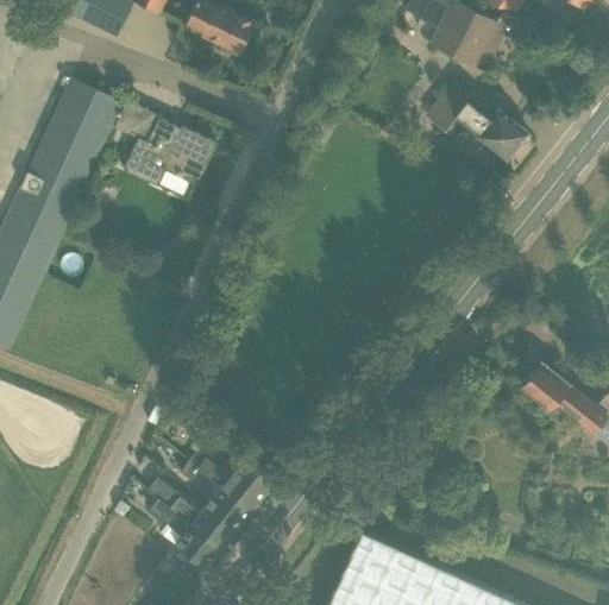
[(71,0),(67,13),(118,38),(135,4),(159,14),(164,0),(71,0)]
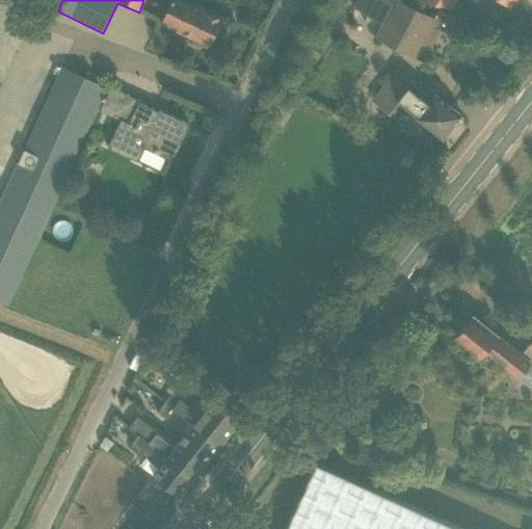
[(211,47),(223,20),(190,4),(188,6),(175,0),(173,0),(164,20),(179,27),(178,30),(211,47)]
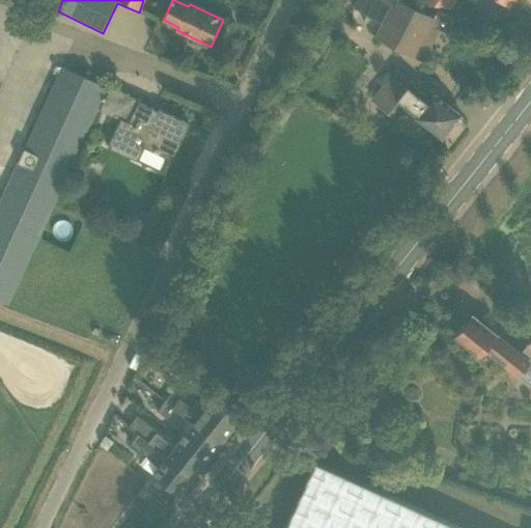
[(397,0),(369,0),(362,15),(382,24),(373,37),(423,63),(439,32),(452,39),(458,27),(436,16),(435,19),(397,0)]
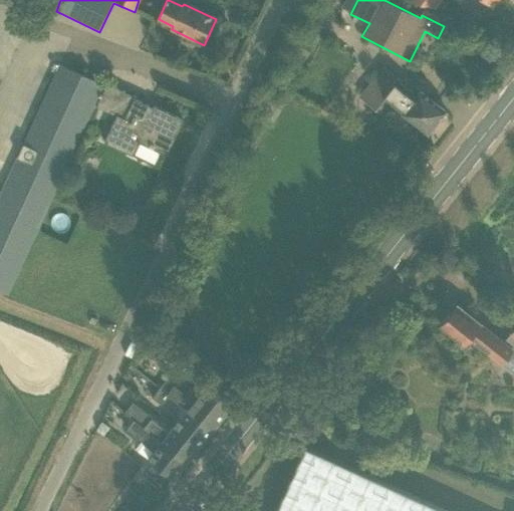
[(499,0),(407,0),(435,10),(442,0),(461,0),(462,1),(462,0),(482,0),(493,9),(499,0)]
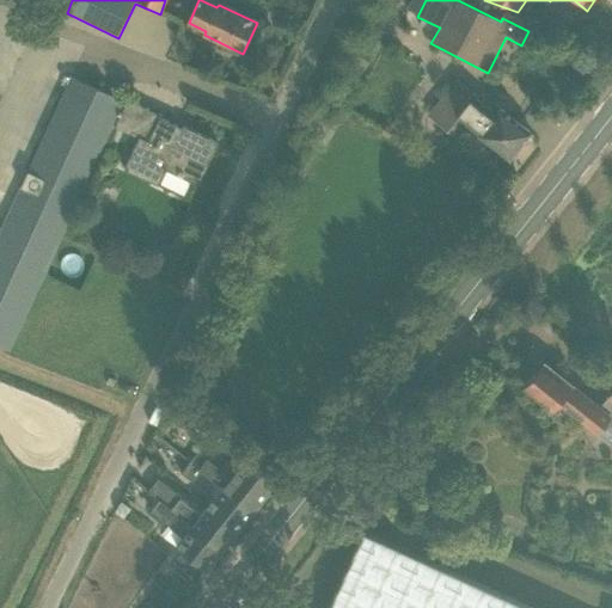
[(531,135),(526,131),(501,111),(496,117),(471,97),(473,94),(456,80),(427,117),(453,137),(463,124),(509,161),(531,135)]
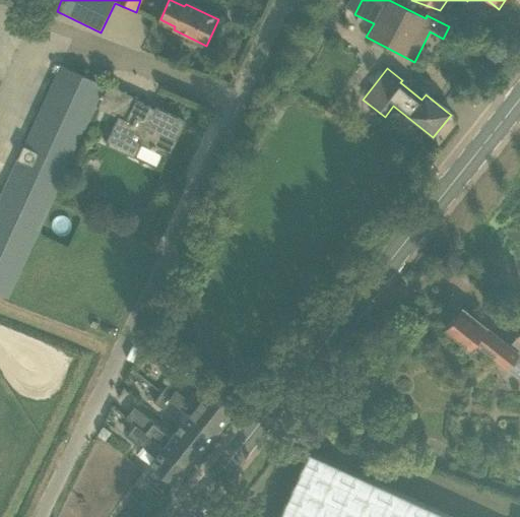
[(52,204),(105,88),(60,69),(0,200),(0,296),(8,300),(52,204)]
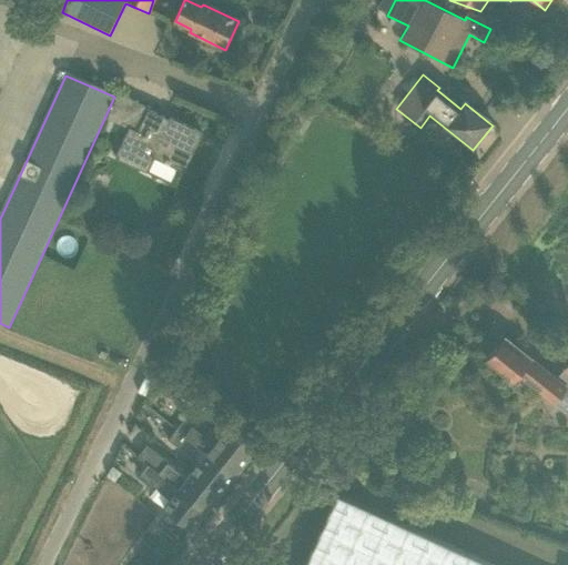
[(107,119),(123,128),(129,130),(115,158),(145,172),(153,157),(184,171),(202,135),(170,119),(169,121),(149,112),(150,110),(118,94),(107,119)]
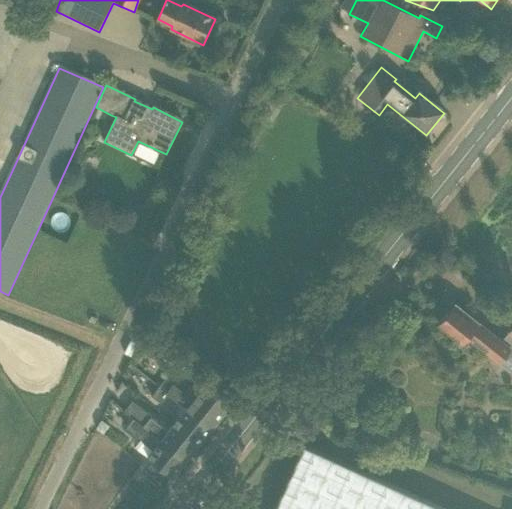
[(511,329),(502,342),(455,305),(439,326),(463,346),(468,340),(501,366),(511,373),(511,372),(511,329)]
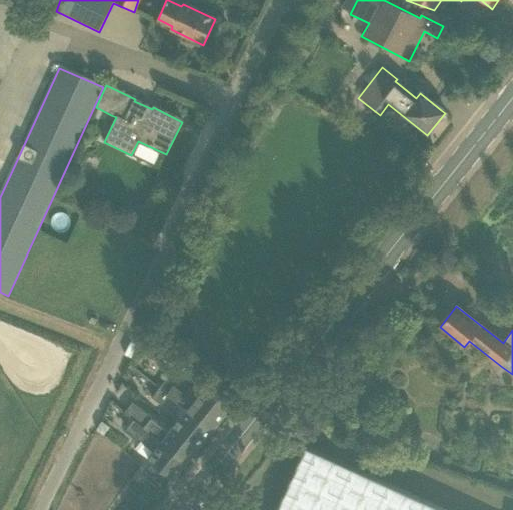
[(208,387),(201,396),(190,387),(184,395),(166,380),(159,390),(212,431),(232,405),(208,387)]
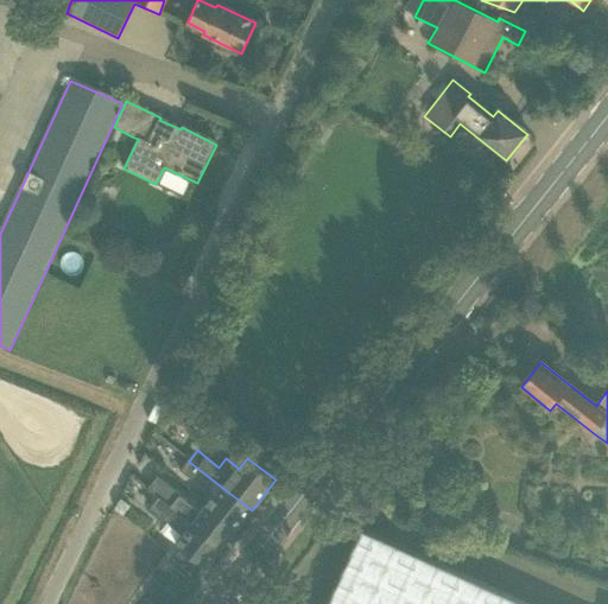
[(189,462),(181,472),(213,496),(206,504),(236,529),(252,510),(189,462)]
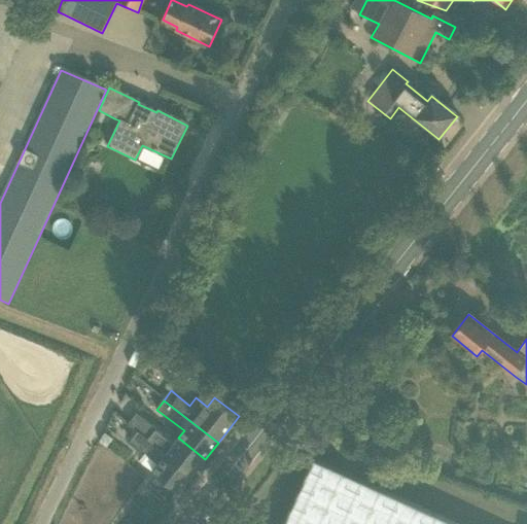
[(128,424),(138,432),(191,476),(205,459),(178,438),(172,444),(137,414),(128,424)]
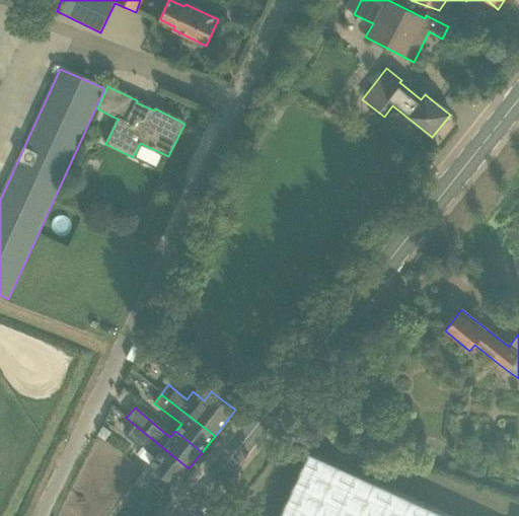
[(150,465),(175,486),(189,468),(136,426),(129,435),(156,457),(150,465)]
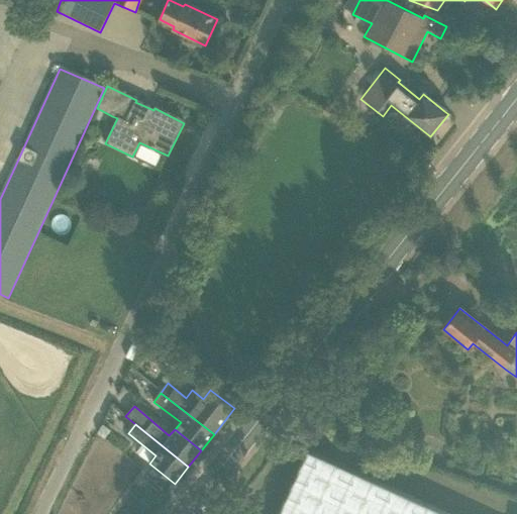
[(436,513),(304,453),(275,513),(436,513)]
